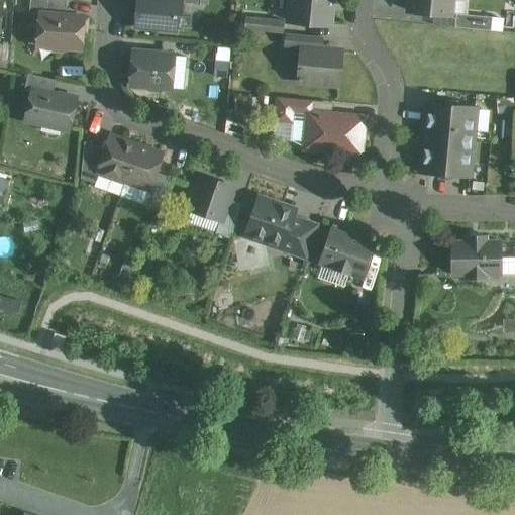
[(31,48),(83,54),(86,14),(67,12),(68,0),(29,0),(28,14),(34,15),(31,48)]
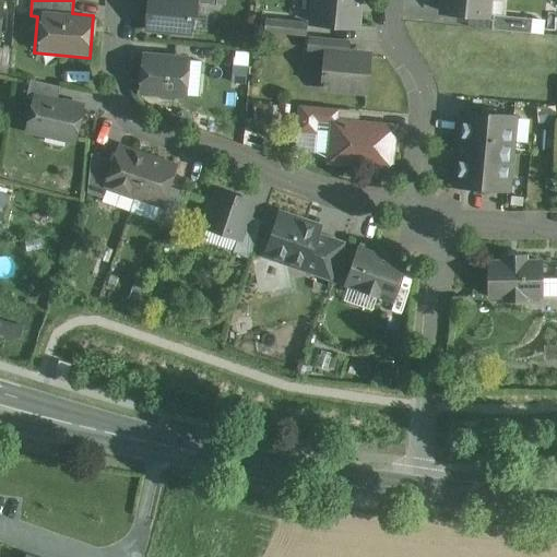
[(205,0),(216,1),(215,0),(143,0),(141,28),(194,33),(197,0),(205,0)]
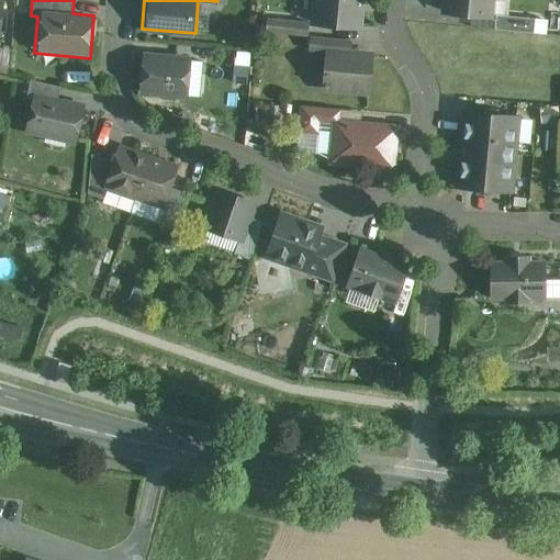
[(365,31),(368,0),(364,0),(317,0),(315,26),(365,31)]
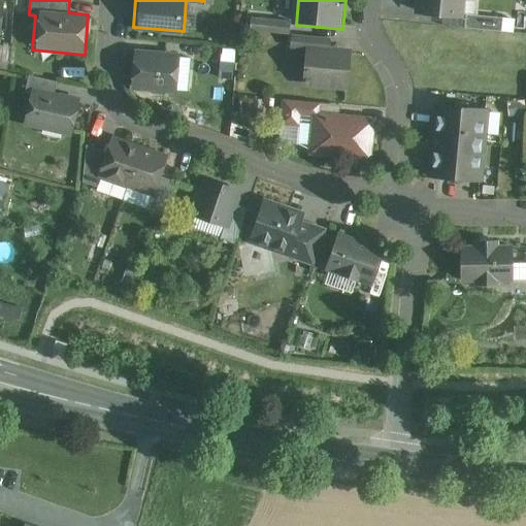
[(463,0),(415,0),(415,12),(463,18),(463,0)]
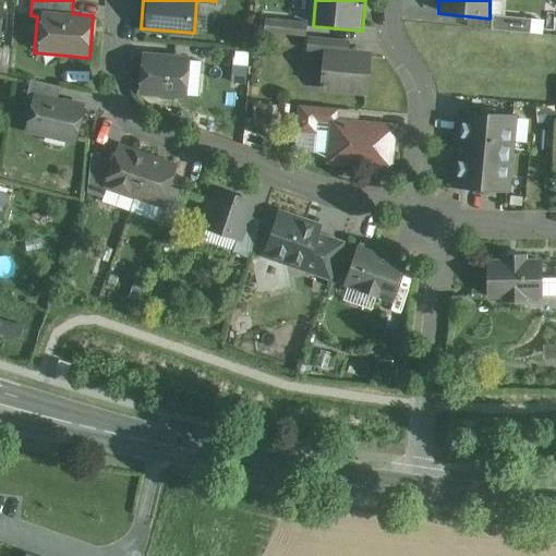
[(266,34),(305,36),(306,20),(267,17),(266,34)]
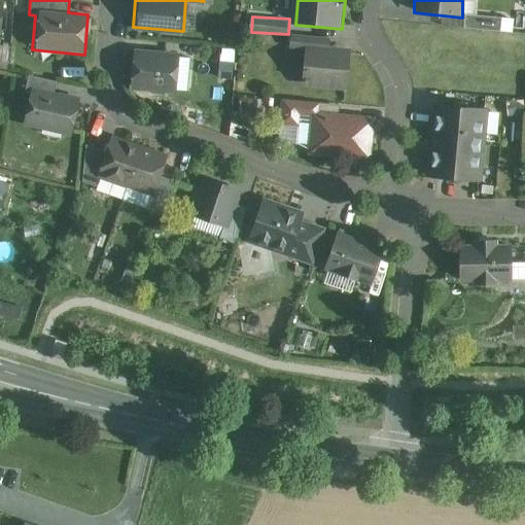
[(347,91),(351,47),(305,43),(301,86),(347,91)]
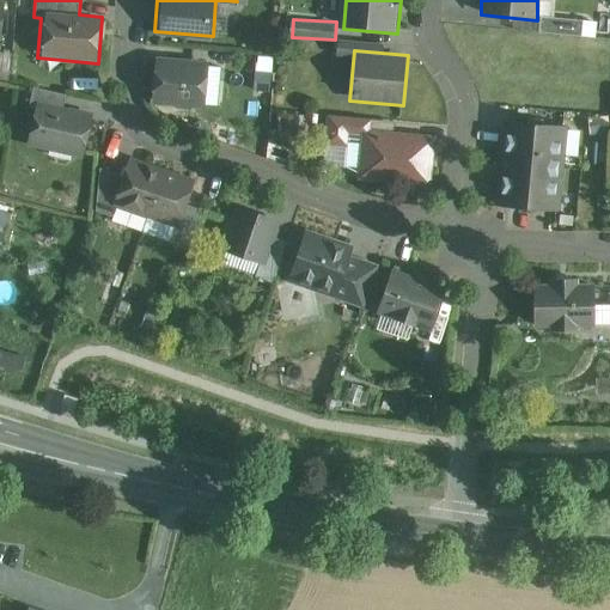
[(150,102),(202,107),(206,62),(154,58),(150,102)]
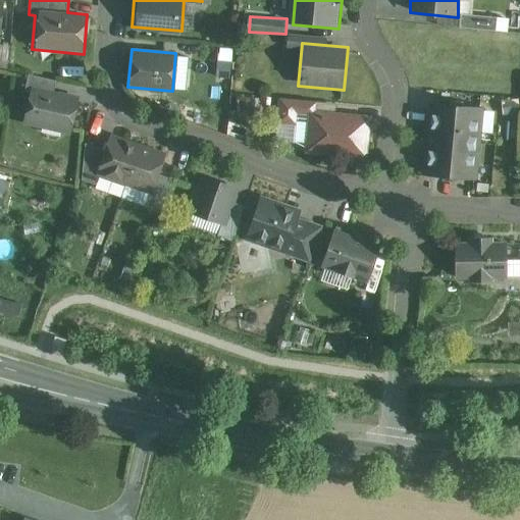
[(23,123),(72,134),(80,102),(54,96),(58,82),(28,74),(23,90),(31,91),(23,123)]
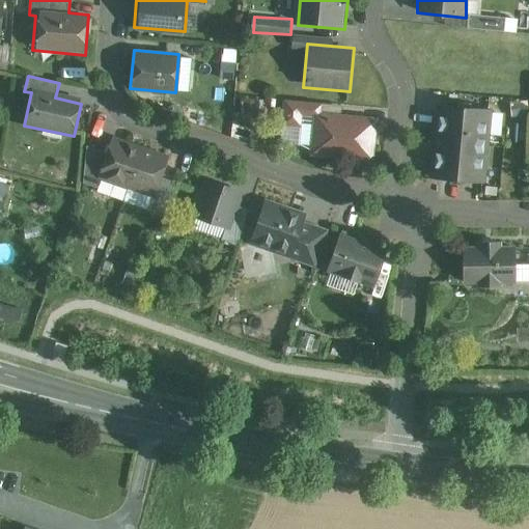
[(304,101),(281,99),(279,123),(302,126),(303,115),(313,116),(315,102),(304,101)]
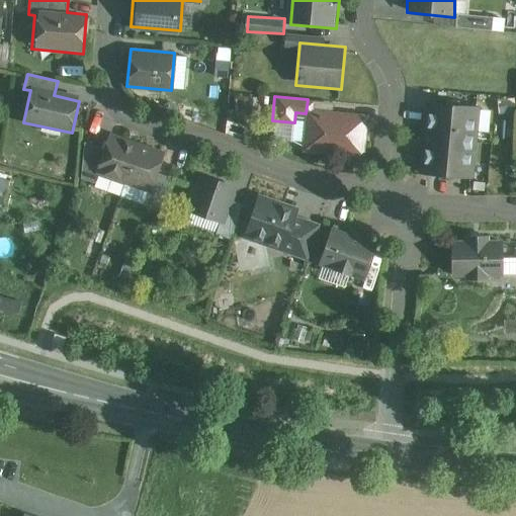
[(474,110),(426,106),(420,175),(467,179),(468,168),(470,168),(471,156),(469,156),(471,134),(474,134),(475,122),(473,121),(474,110)]
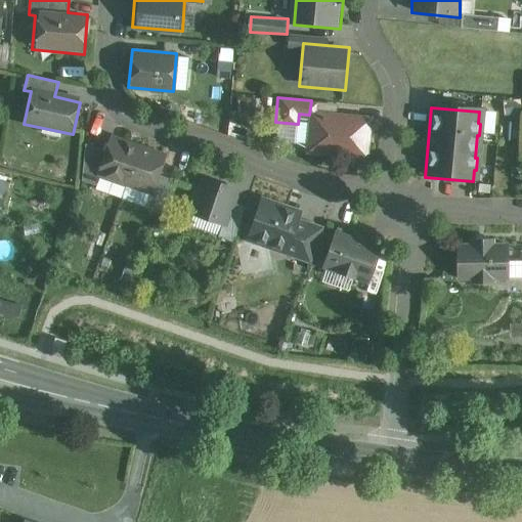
[(306,154),(370,160),(374,116),(310,111),(306,154)]
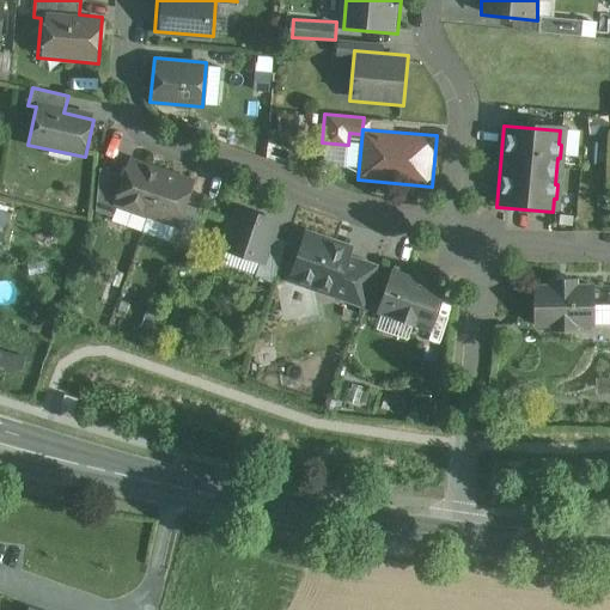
[(114,206),(146,217),(162,168),(129,158),(124,176),(105,170),(92,213),(109,219),(114,206)]
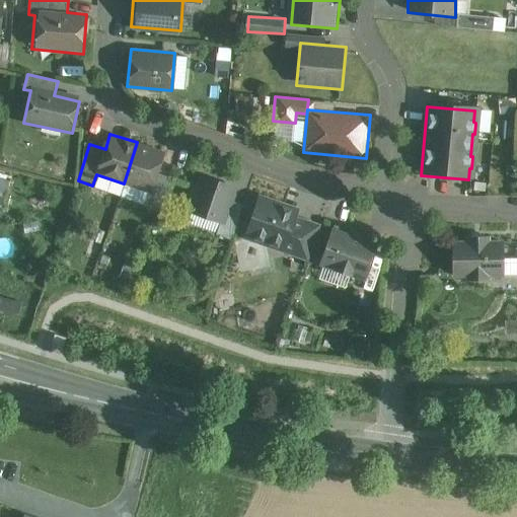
[(161,150),(137,142),(124,183),(147,191),(142,207),(157,212),(168,176),(154,171),(161,150)]
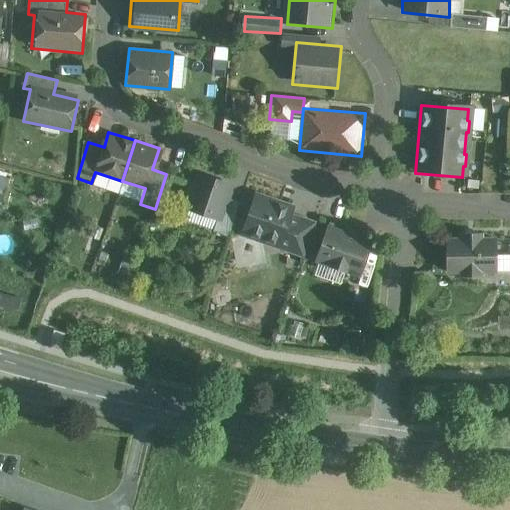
[(199,170),(186,206),(220,218),(216,230),(226,233),(237,202),(227,198),(232,181),(199,170)]
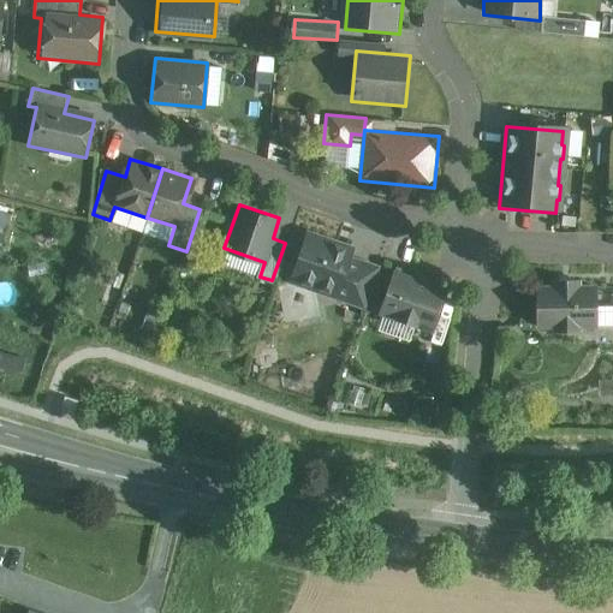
[(10,232),(0,228),(0,248),(4,249),(10,232)]
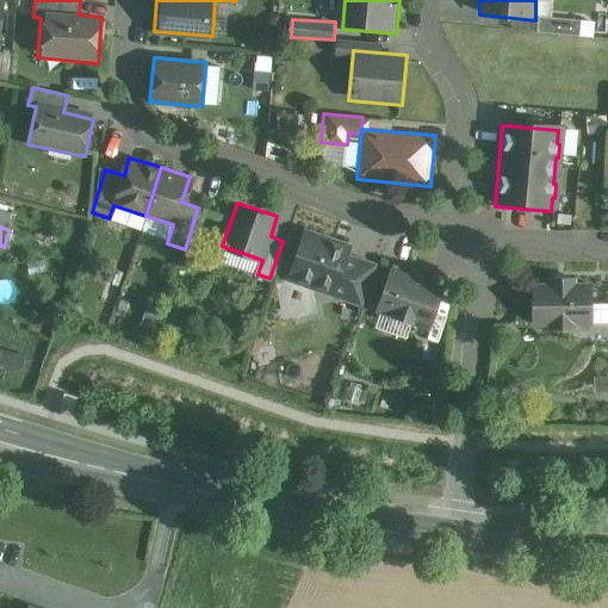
[(287,280),(361,305),(378,258),(349,248),(352,243),(305,228),(287,280)]
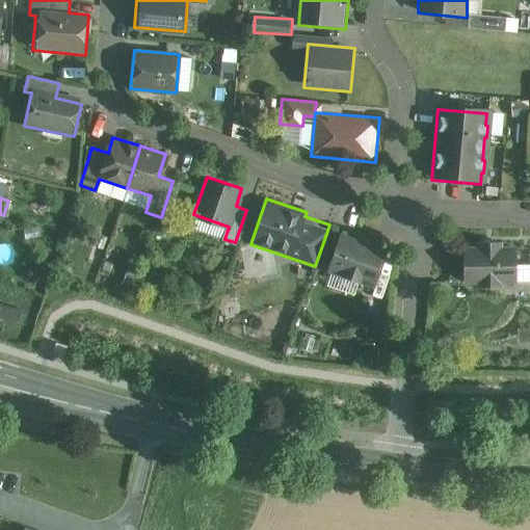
[(339,239),(327,272),(372,288),(383,255),(339,239)]
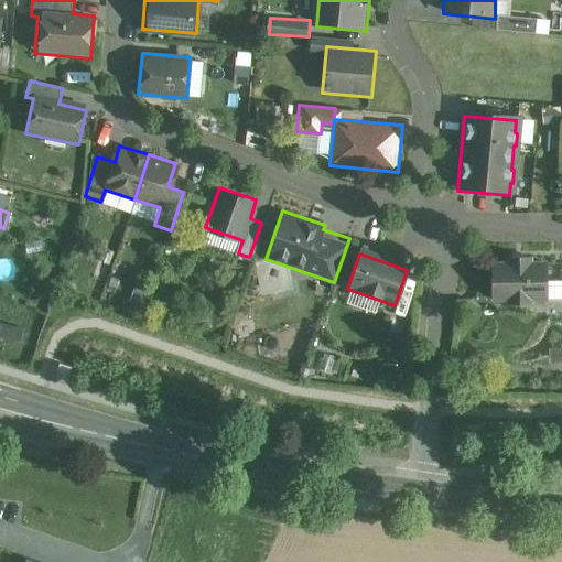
[(547,280),(548,262),(493,262),(493,301),(547,301),(547,280)]
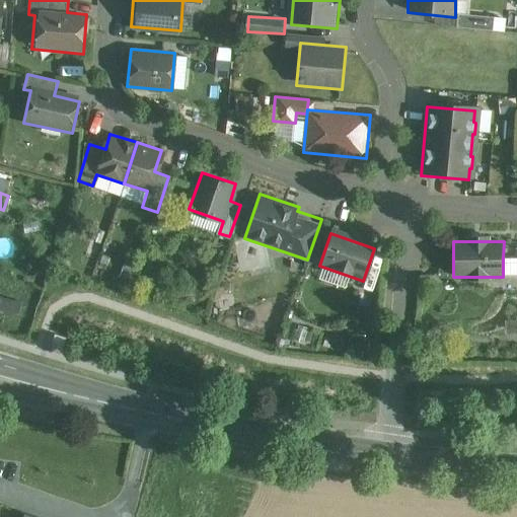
[(516,257),(503,257),(503,277),(516,277),(516,257)]
